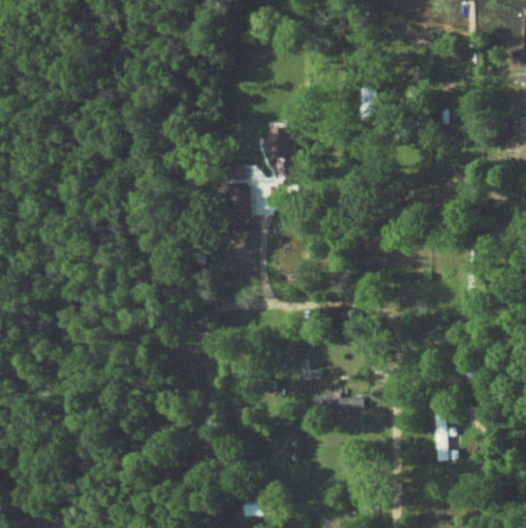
[(294,183),(295,127),(268,127),(267,157),(276,157),(276,183),(294,183)]
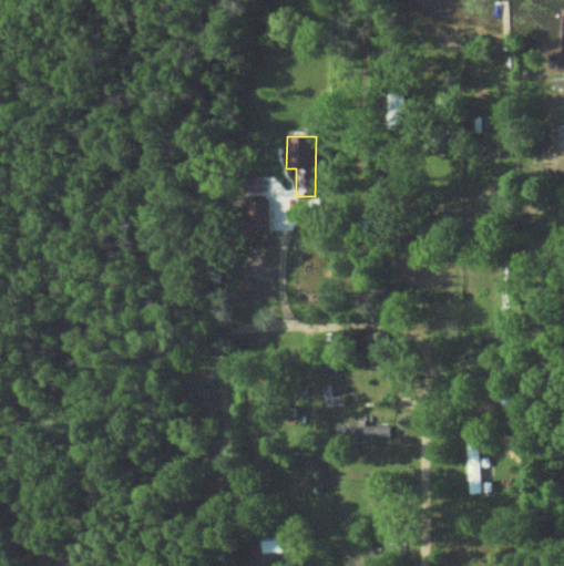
[(231,215),(267,222),(269,206),(234,201),(231,215)]
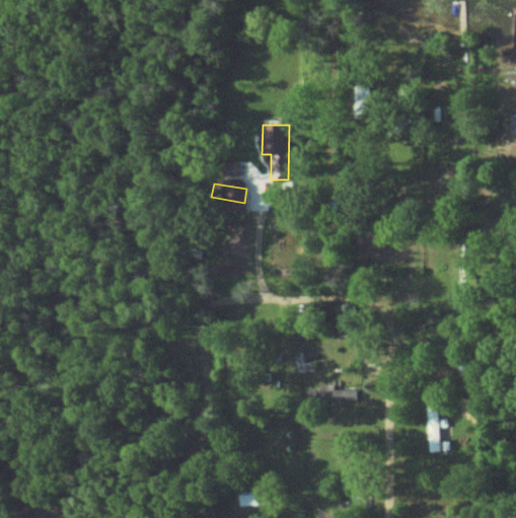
[(293,372),(304,372),(304,359),(302,359),(302,354),(293,355),(293,372)]
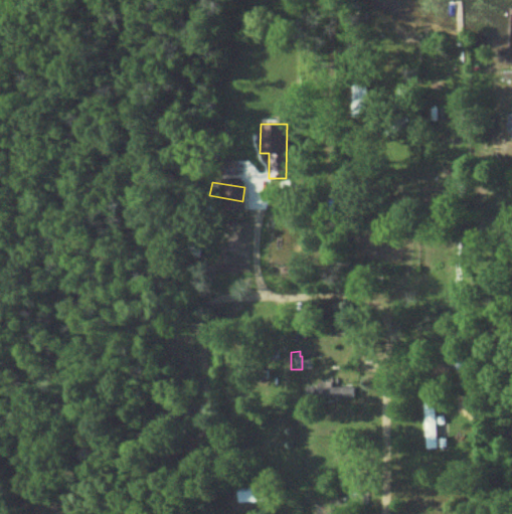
[(332,387),(332,381),(318,381),(319,401),(353,401),(353,387),(332,387)]
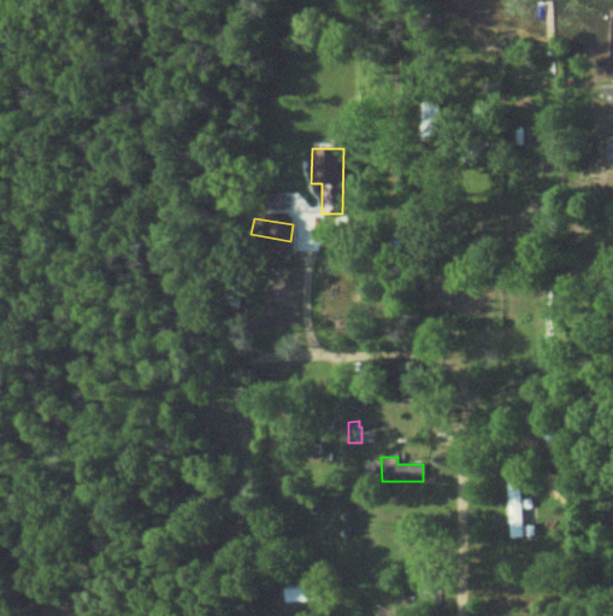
[(508,538),(523,538),(523,509),(529,509),(529,498),(520,498),(520,481),(508,481),(508,538)]
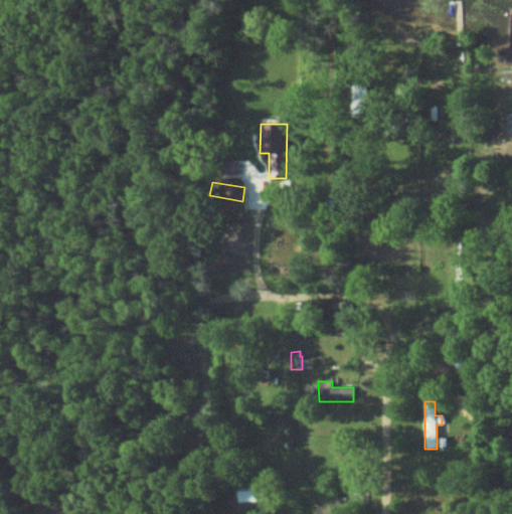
[(265,503),(266,487),(236,487),(236,502),(265,503)]
